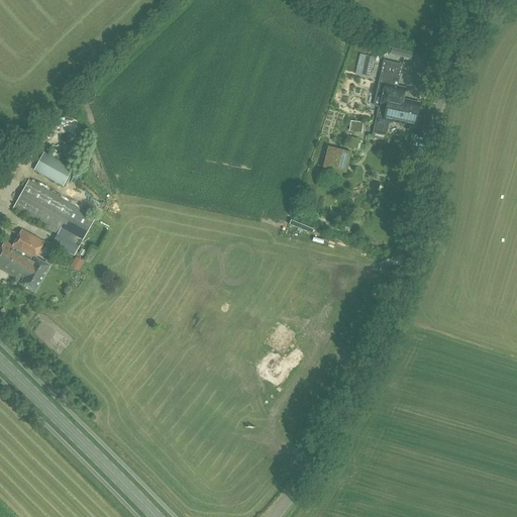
[(403,98),(405,88),(398,86),(403,65),(384,61),(376,93),(381,94),(378,106),(418,115),(420,104),(403,101),(403,98)]
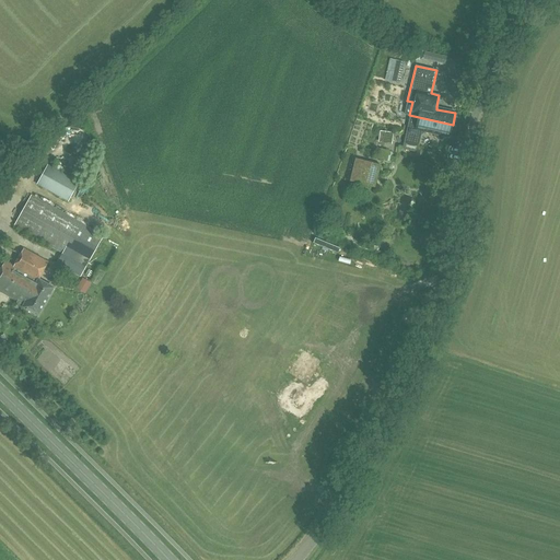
[(453,125),(409,115),(401,149),(417,152),(420,136),(424,132),(434,135),(435,137),(438,139),(441,140),(444,139),(446,137),(450,138),(453,125)]
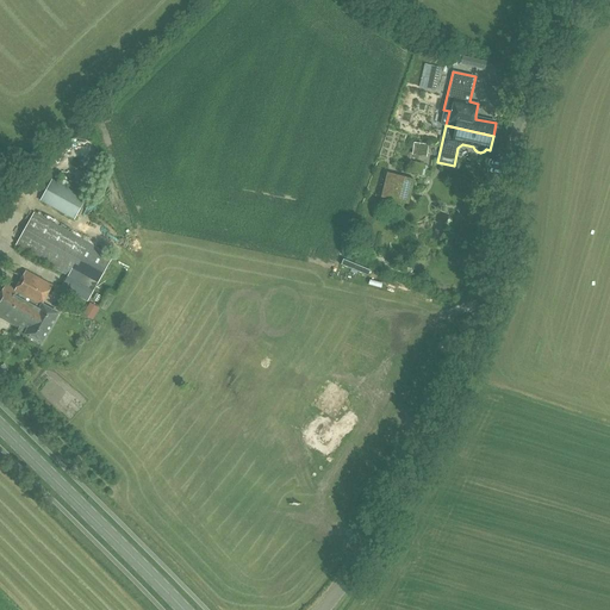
[(421,175),(423,166),(412,162),(410,173),(421,175)]
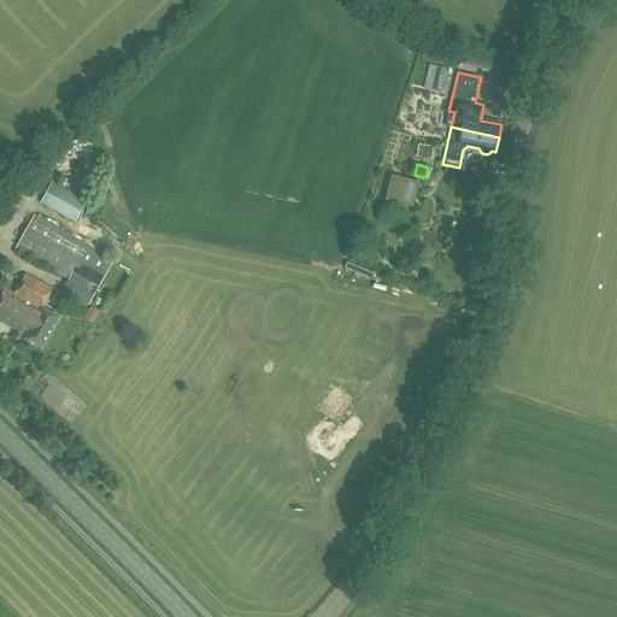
[(412,209),(418,182),(397,177),(389,204),(412,209)]
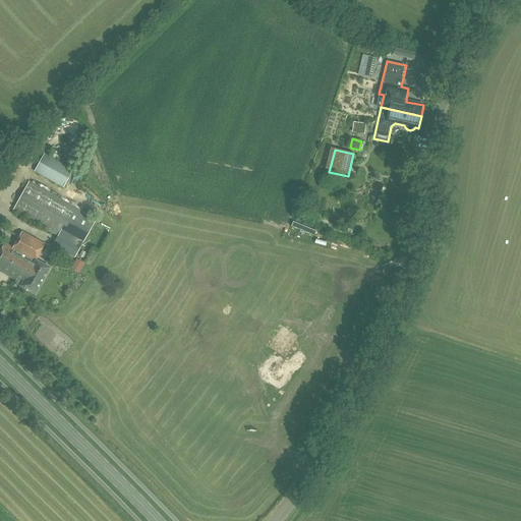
[(63,188),(73,169),(45,154),(34,172),(63,188)]
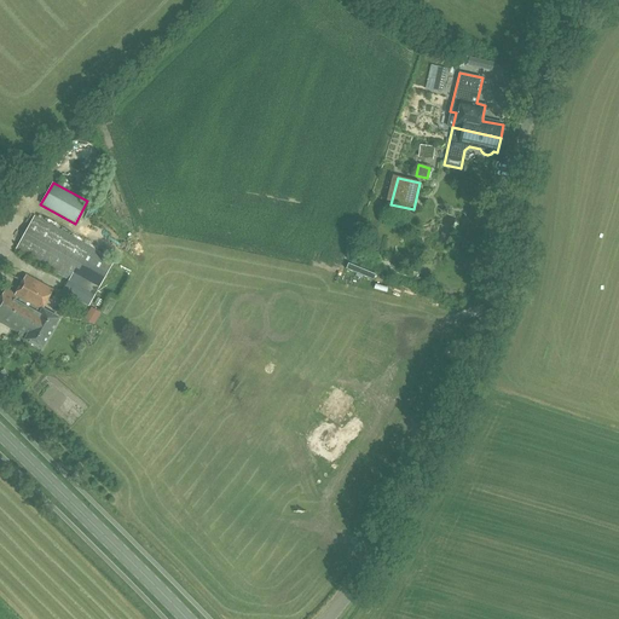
[(90,306),(115,260),(35,215),(15,250),(69,281),(63,291),(90,306)]
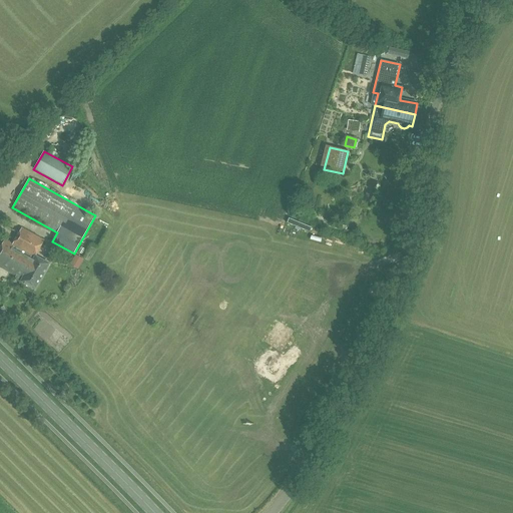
[(75,183),(71,187),(81,195),(85,190),(75,183)]
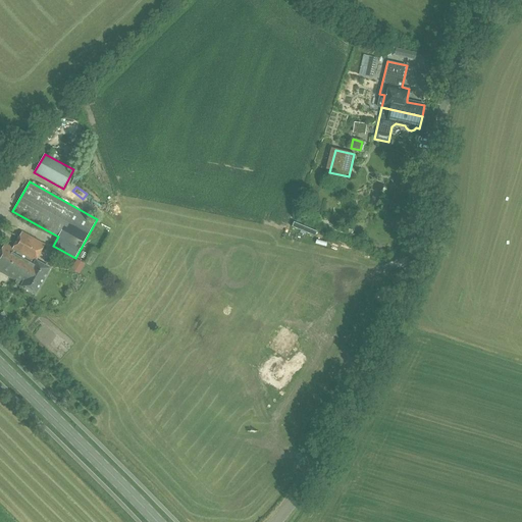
[(36,261),(44,245),(21,232),(13,247),(5,243),(0,251),(0,271),(16,280),(15,283),(21,286),(36,295),(50,268),(36,261)]
